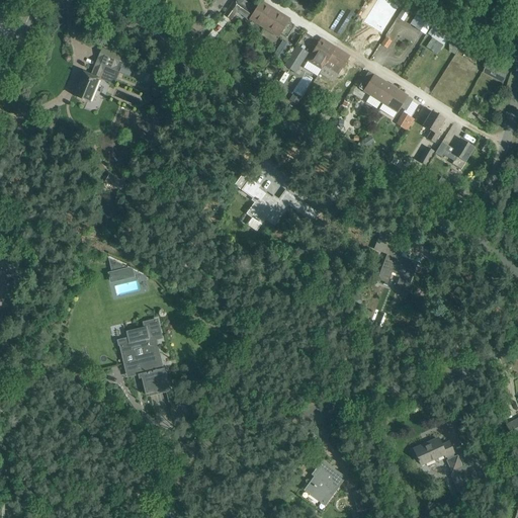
[(236,0),(235,1),(234,0),(224,15),(231,19),(237,12),(246,18),(254,6),(244,0),(236,0)]
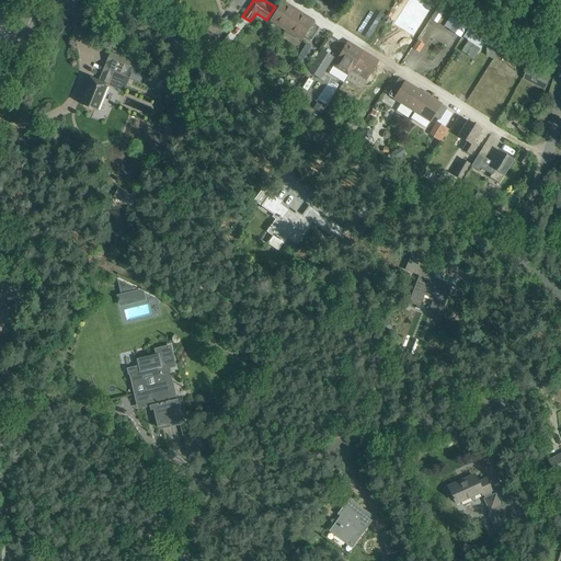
[(419,0),(409,0),(395,24),(413,35),(431,8),(419,0)]
